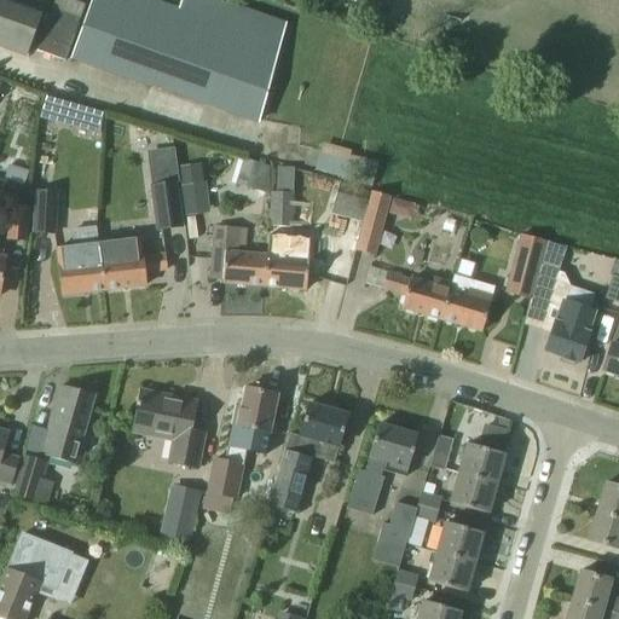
[(0,0),(0,45),(27,55),(45,0),(0,0)]
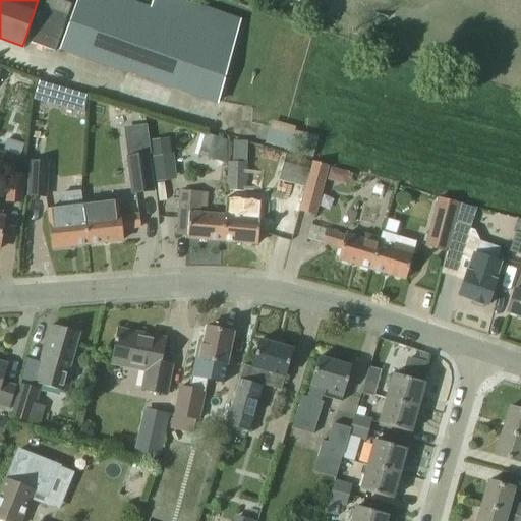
[(59,0),(47,0),(32,43),(55,51),(71,4),(59,0)]
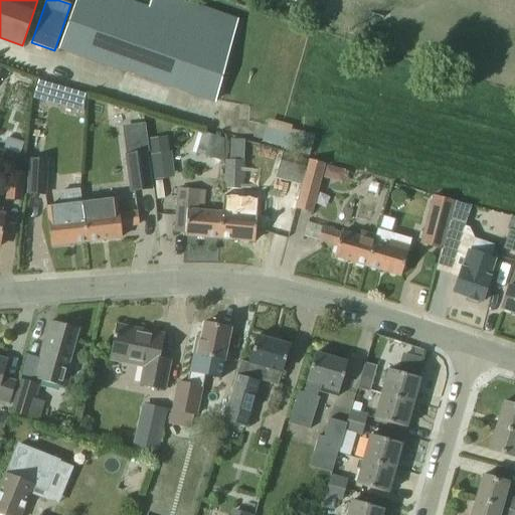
[(151,0),(149,7),(130,0),(75,0),(58,50),(126,74),(127,72),(194,96),(216,102),(238,21),(206,9),(206,10),(177,0),(151,0)]
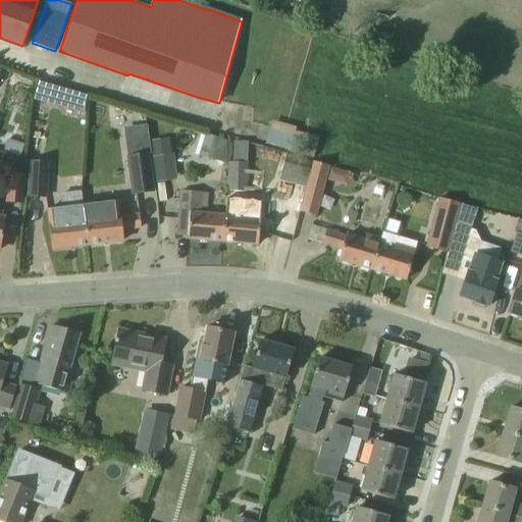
[(40,82),(35,99),(61,106),(66,89),(40,82)]
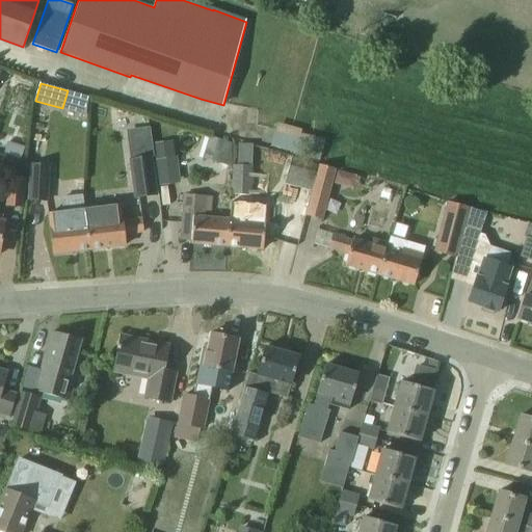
[(275,131),(271,147),(320,159),(325,141),(314,138),(314,140),(275,131)]
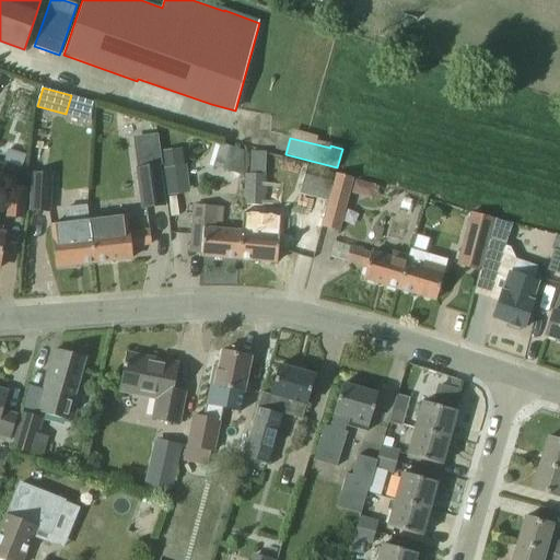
[(246,173),(251,149),(219,143),(214,167),(246,173)]
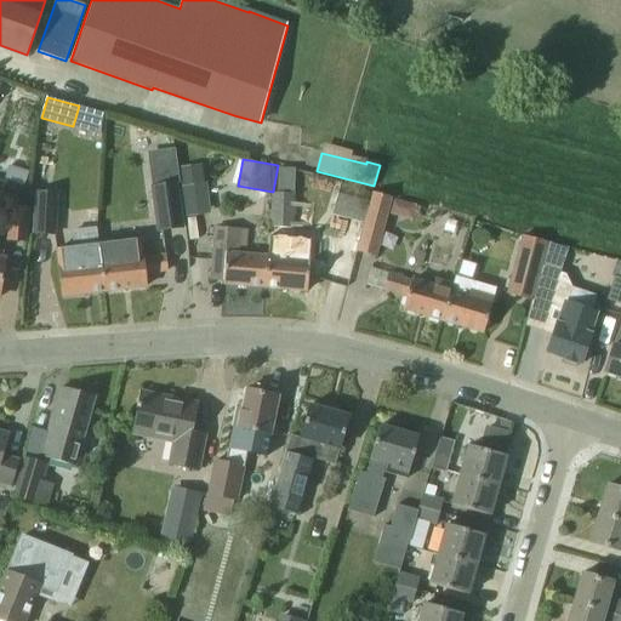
[(201,167),(178,171),(181,188),(204,186),(201,167)]
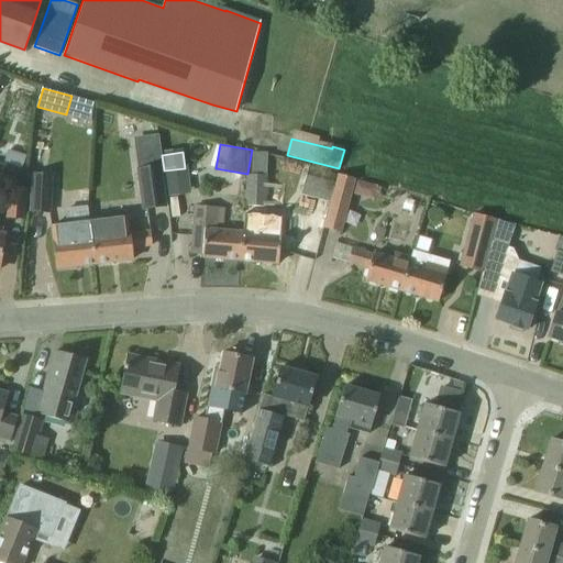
[(252,175),(267,176),(268,154),(253,153),(252,175)]
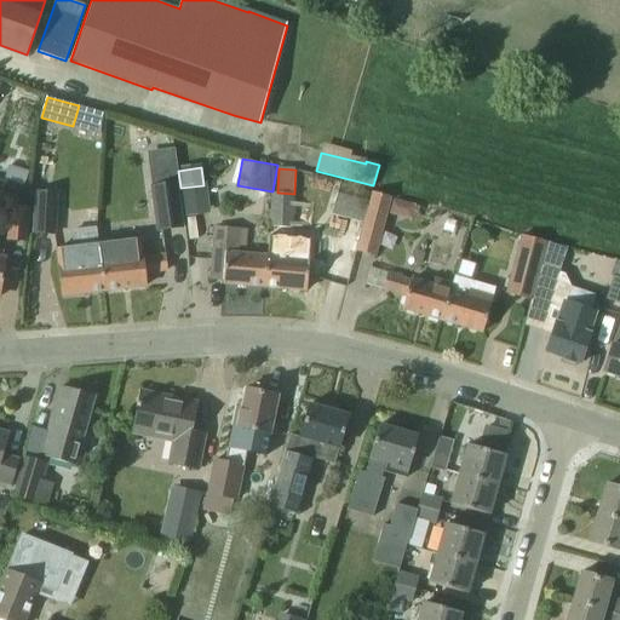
[(184,229),(178,182),(150,187),(156,234),(184,229)]
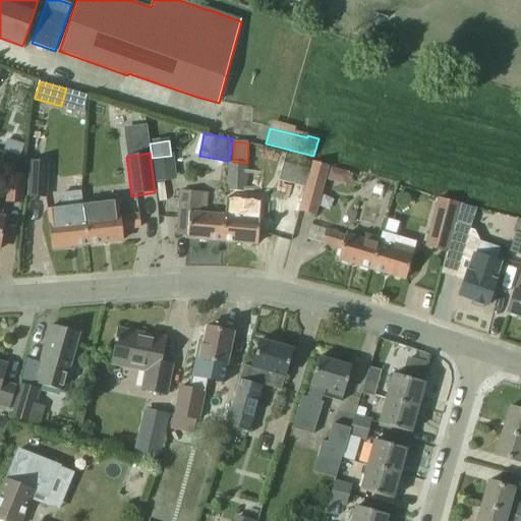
[(171,156),(152,158),(155,182),(176,179),(173,155),(171,156)]
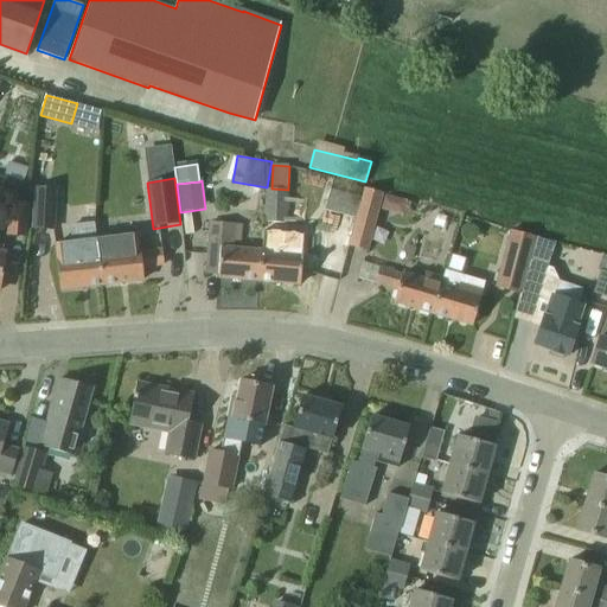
[(57,189),(33,187),(32,230),(55,231),(57,189)]
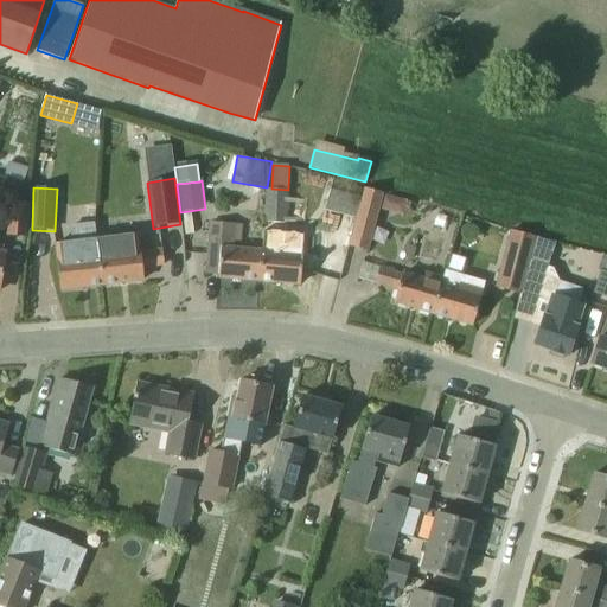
[(272,189),(266,189),(266,222),(287,223),(288,190),(272,189)]
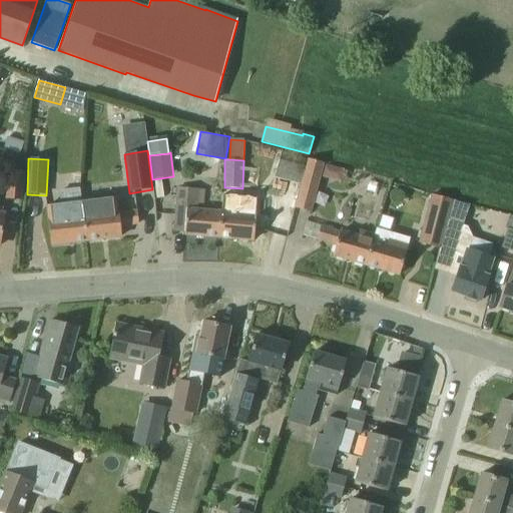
[(325,164),(308,160),(295,208),(311,213),(325,164)]
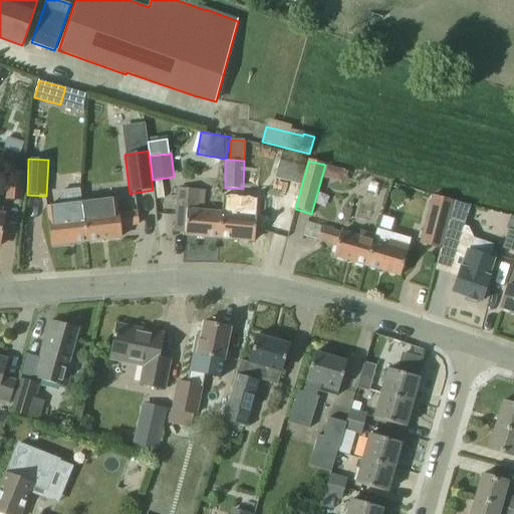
[(26,173),(8,171),(5,200),(23,202),(26,173)]
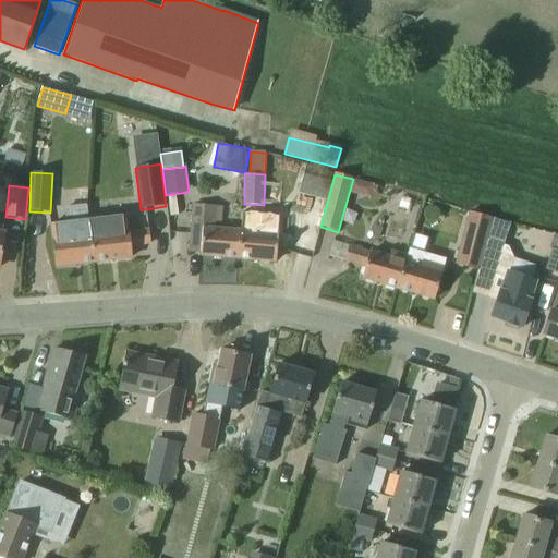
[(402,197),(400,206),(410,209),(412,201),(402,197)]
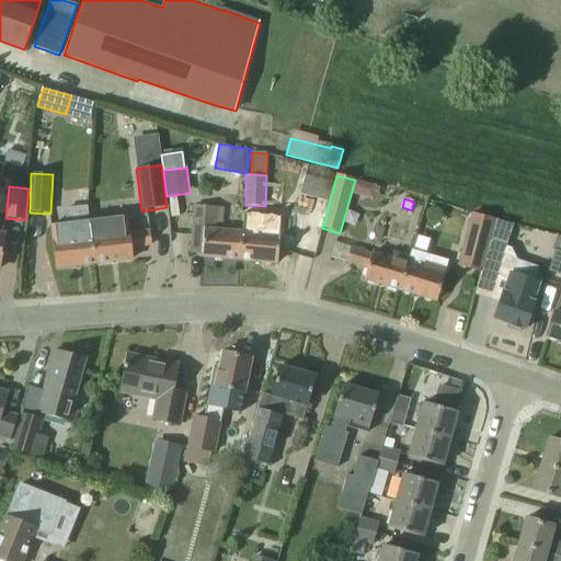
[(91,236),(90,221),(88,206),(65,209),(66,225),(53,226),(57,266),(94,262),(91,236)]
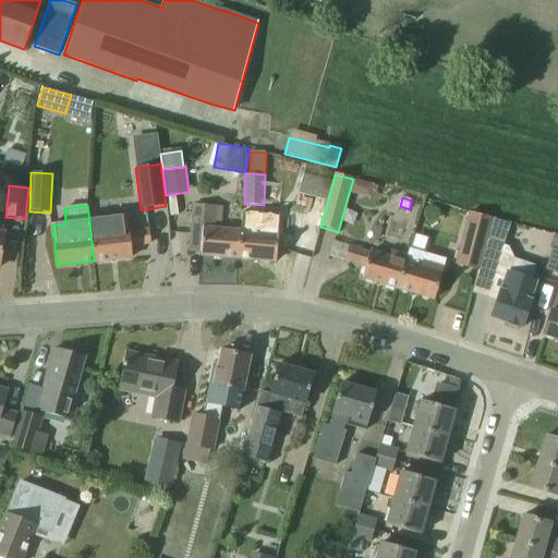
[(201,255),(240,257),(242,231),(215,229),(216,221),(223,221),(225,207),(194,205),(191,252),(202,252),(201,255)]
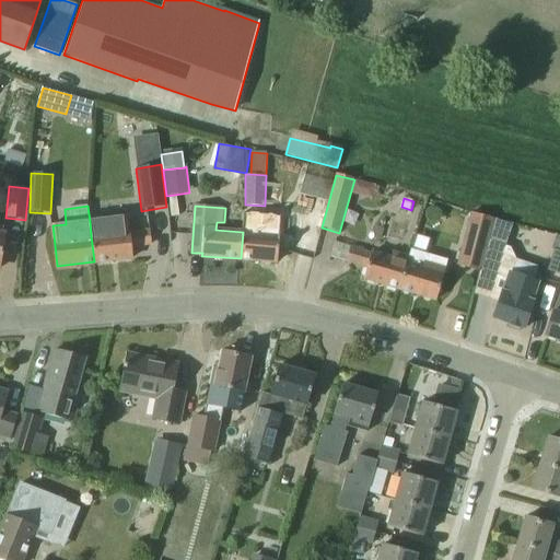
[(494,219),(470,212),(456,266),(480,272),(494,219)]
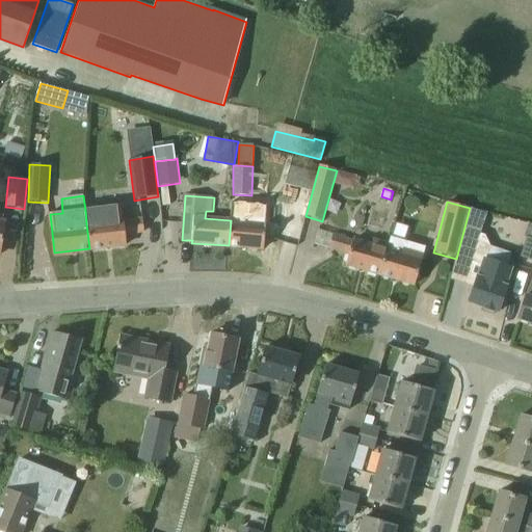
[(121,206),(85,210),(86,223),(89,248),(126,244),(125,234),(144,231),(142,218),(123,221),(121,206)]
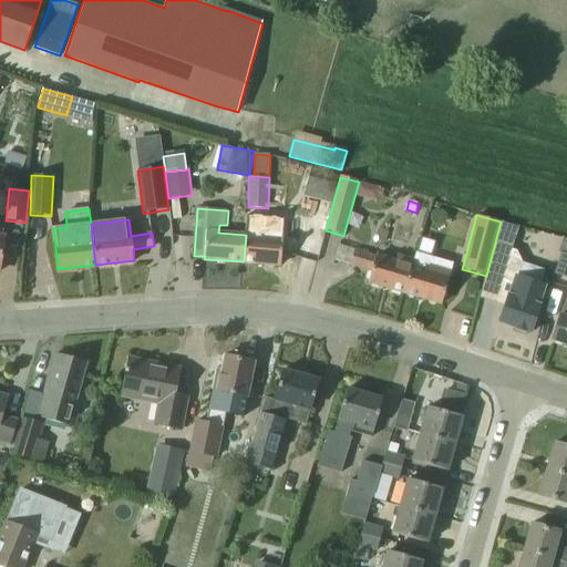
[(247,222),(244,261),(281,265),(284,224),(247,222)]
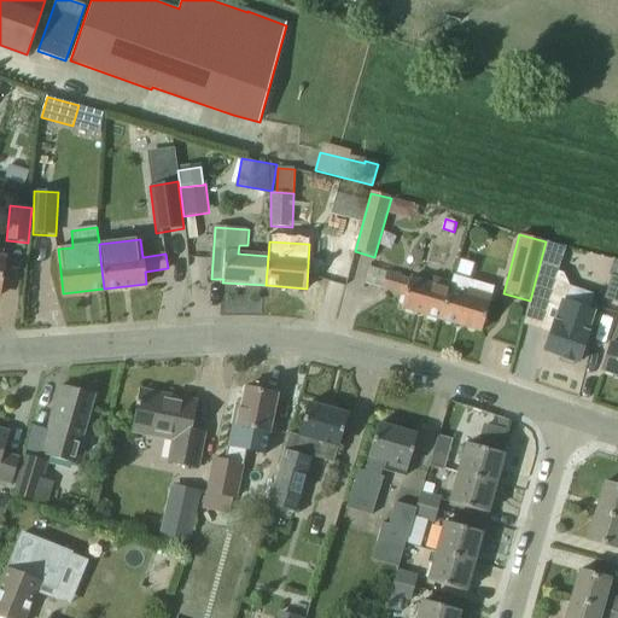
[(565,246),(546,242),(543,252),(561,257),(565,246)]
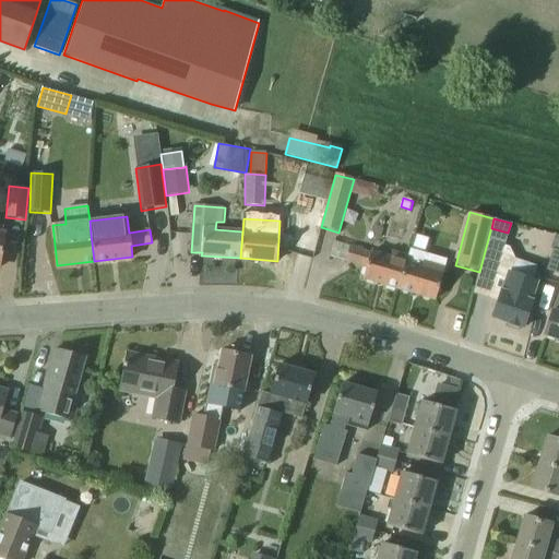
[(558,235),(556,234),(550,248),(554,249),(546,271),(558,275),(558,235)]
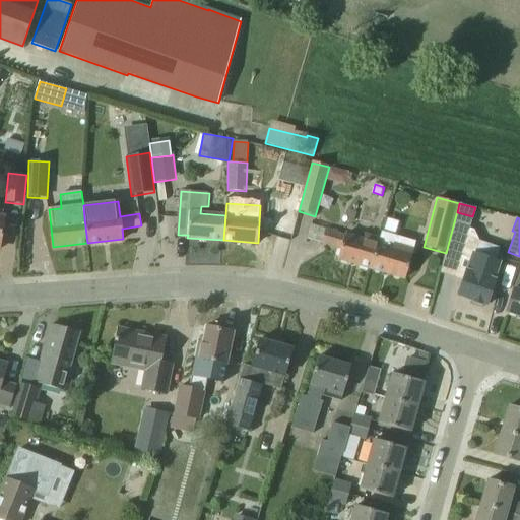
[(454,222),(446,252),(447,252),(471,260),(468,270),(466,269),(463,279),(458,296),(470,301),(469,304),(482,308),(483,305),(485,306),(501,261),(475,253),(479,240),(474,230),(454,222)]
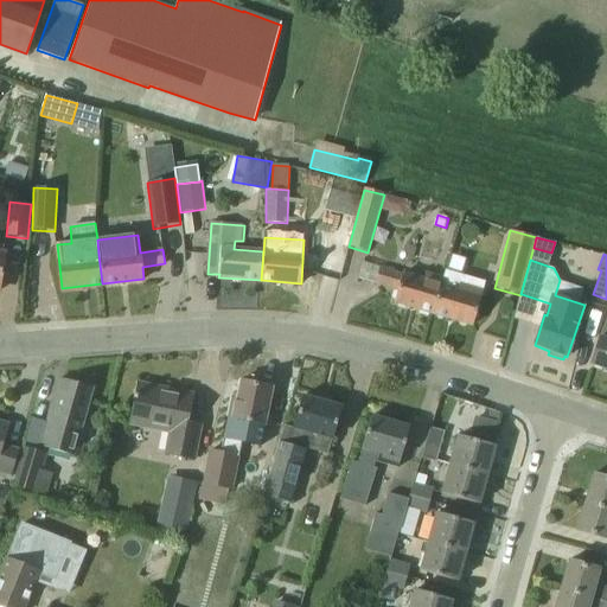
[(398,288),(394,301),(434,313),(441,285),(443,278),(426,273),(425,279),(403,273),(402,274),(381,268),(376,282),(398,288)]
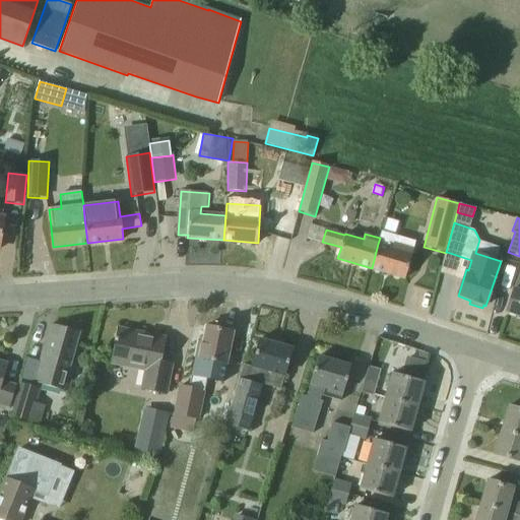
[(378,244),(372,268),(404,278),(415,242),(381,232),(380,238),(378,244)]
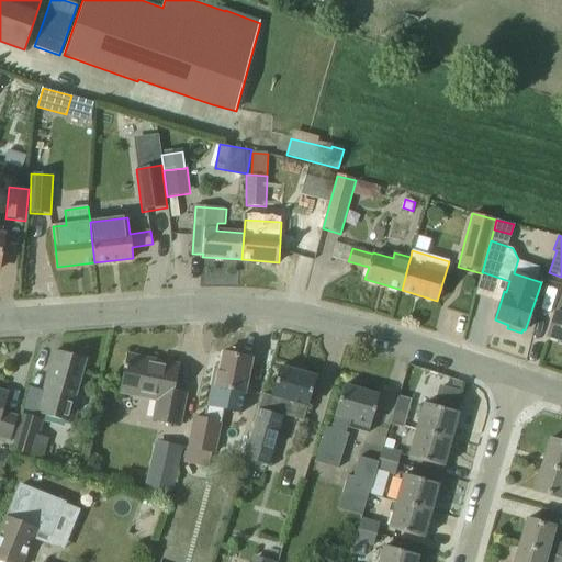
[(548,336),(560,340),(559,345),(561,346),(561,299),(559,311),(557,311),(548,336)]
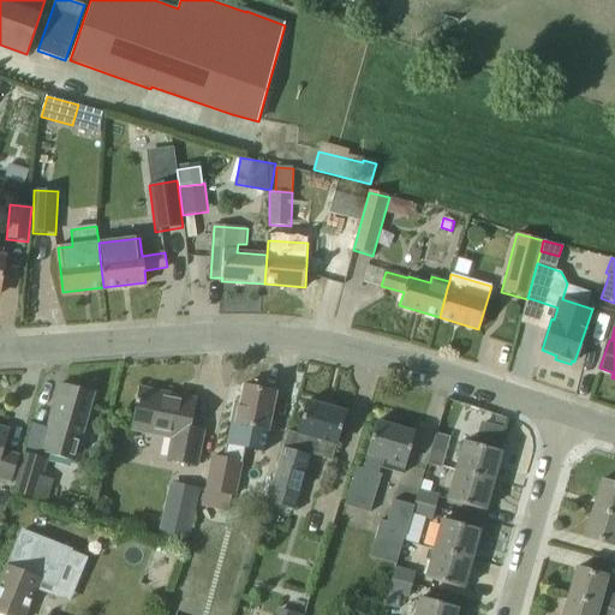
[(95,392),(61,383),(43,447),(82,458),(87,440),(82,439),(95,392)]
